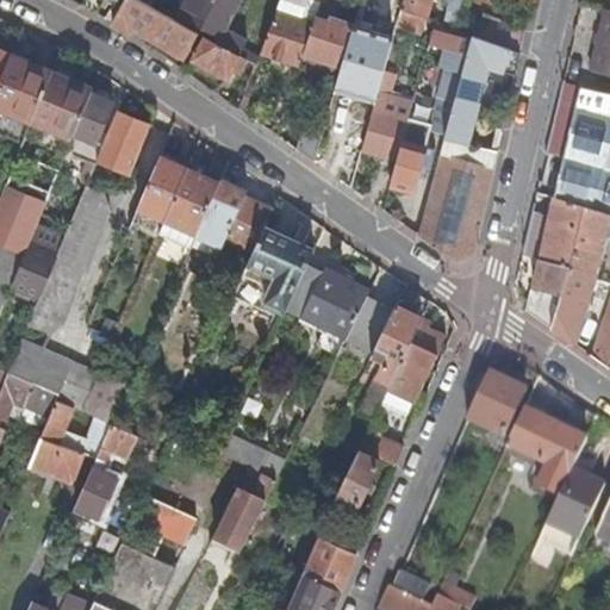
[(83,0),(82,5),(95,12),(103,0),(83,0)]
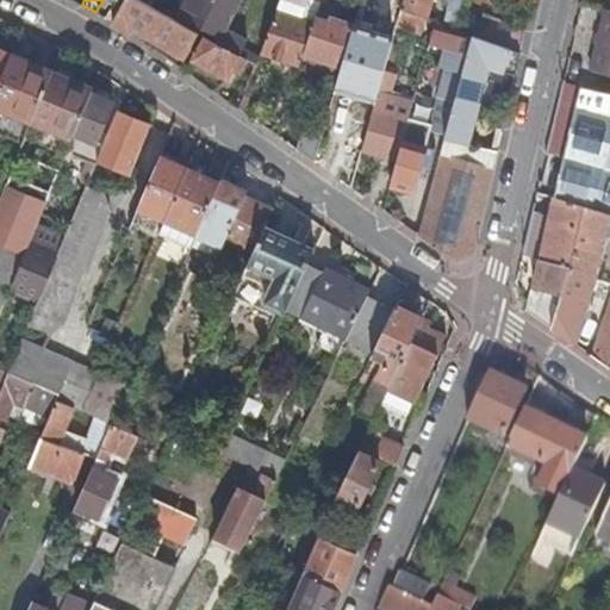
[(194,41),(198,33),(139,0),(124,0),(112,23),(130,33),(134,27),(185,57),(194,41)]
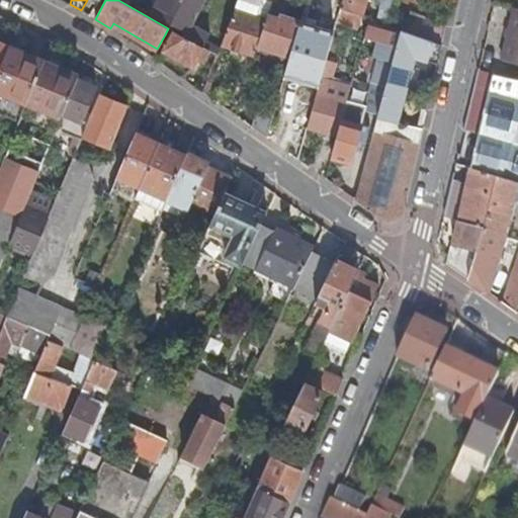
[(186,32),(183,37),(202,49),(208,36),(190,26),(201,0),(158,0),(152,14),(186,32)]
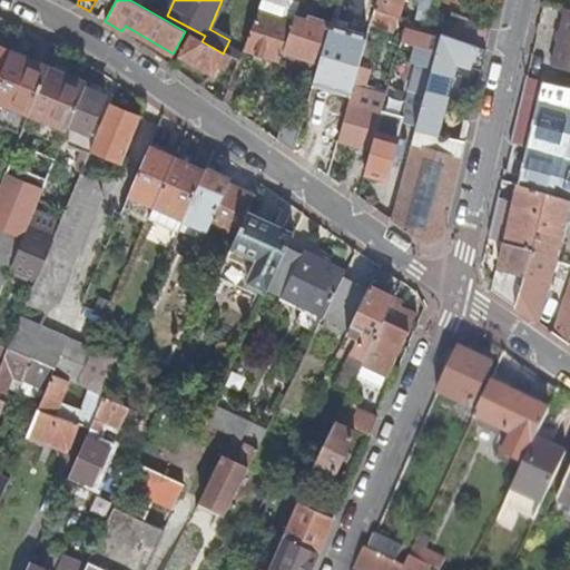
[(257,11),(248,37),(244,48),(281,60),(284,49),(295,17),(300,2),(300,0),(261,0),(258,9),(257,11)]
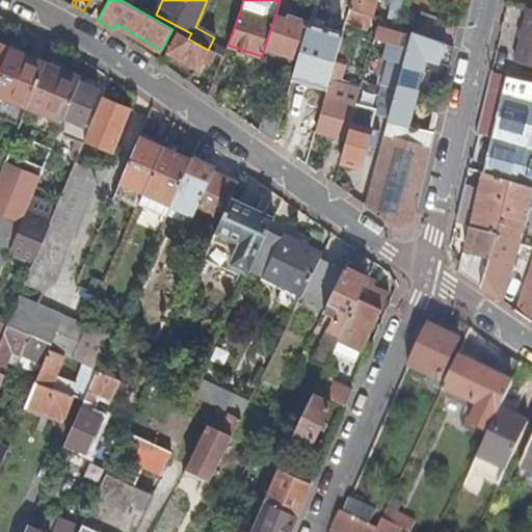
[(293,18),(298,0),(280,0),(280,2),(275,16),(286,19),(287,16),(293,18)]
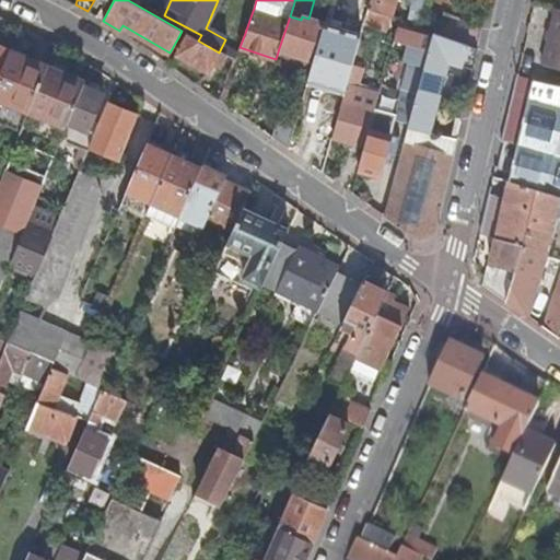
[(392,18),(396,0),(370,0),(369,9),(384,14),(392,18)]
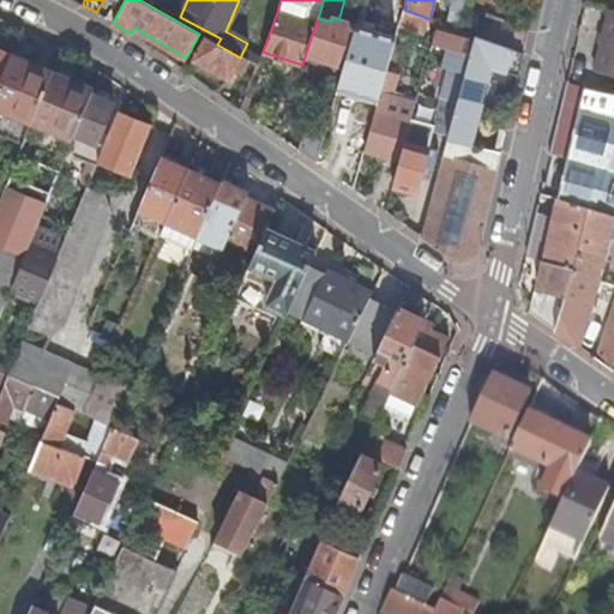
[(613,8),(609,7),(594,70),(613,73),(613,8)]
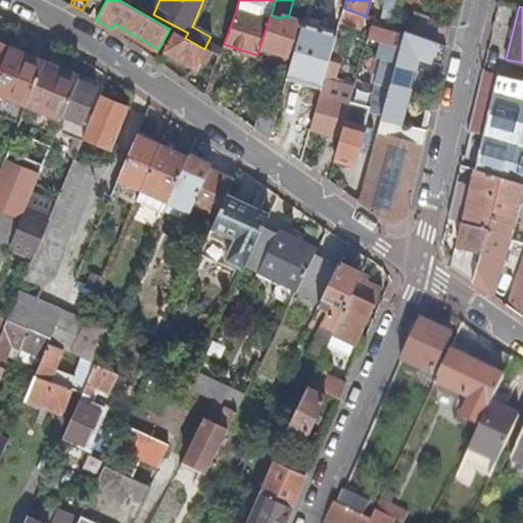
[(355,27),(359,13),(344,8),(340,21),(355,27)]
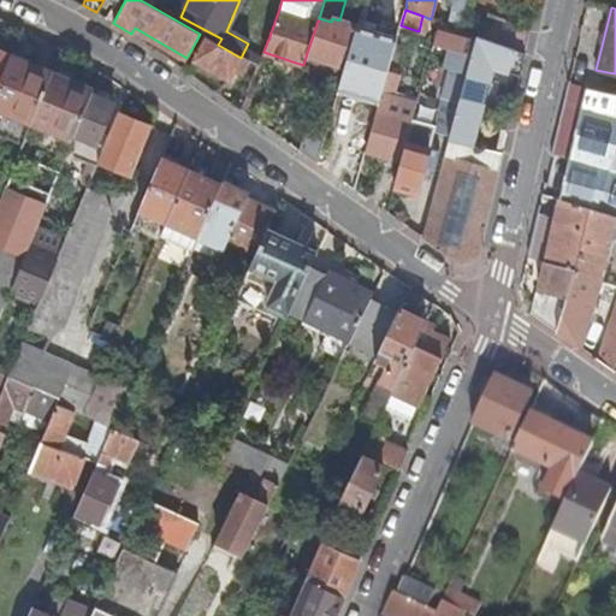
[(357,27),(339,21),(332,18),(331,22),(319,18),(307,53),(345,65),(357,27)]
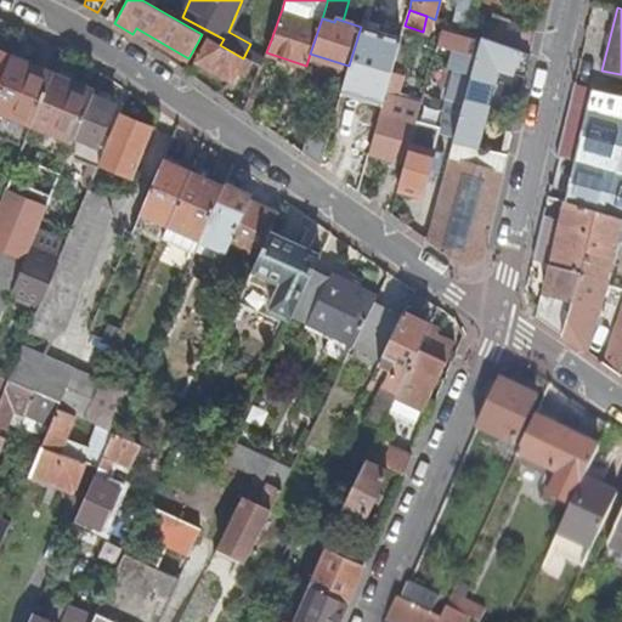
[(531,54),(536,35),(490,20),(486,37),(531,54)]
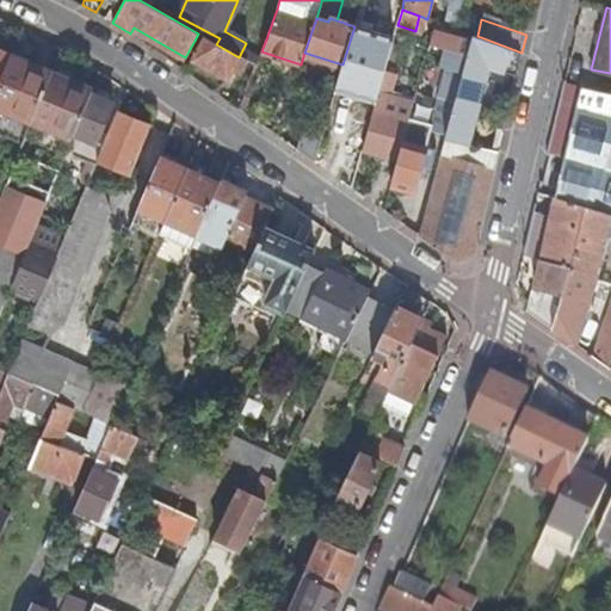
[(384,71),(394,38),(355,26),(343,65),(337,88),(376,100),(384,71)]
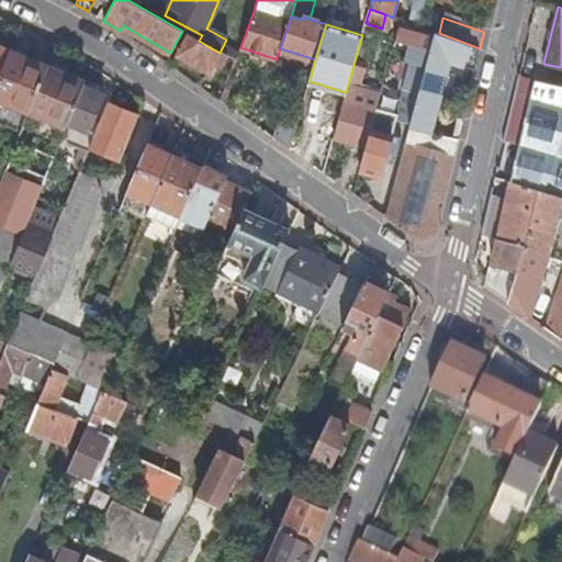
[(395,120),(411,125),(430,54),(428,54),(433,35),(403,26),(397,45),(409,48),(407,62),(412,63),(395,120)]
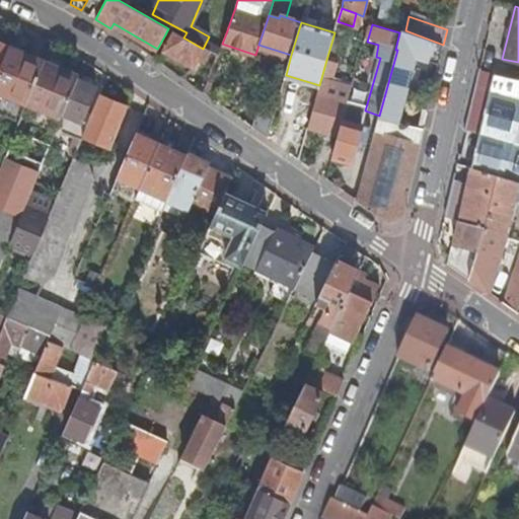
[(183,38),(168,28),(165,34),(171,39),(163,52),(194,69),(197,63),(204,66),(211,53),(204,50),(203,49),(183,38)]
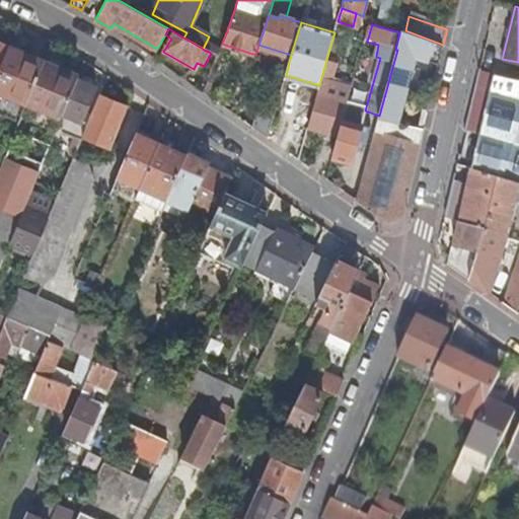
[(402,29),(397,50),(379,116),(378,118),(397,124),(417,57),(439,63),(443,45),(405,30),(402,29)]
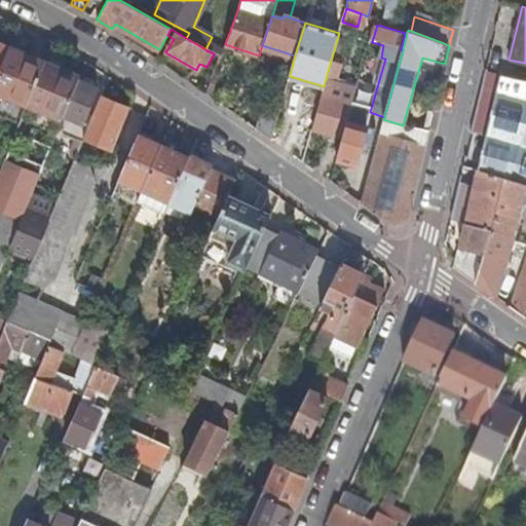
[(0,71),(9,47),(0,42),(0,71)]
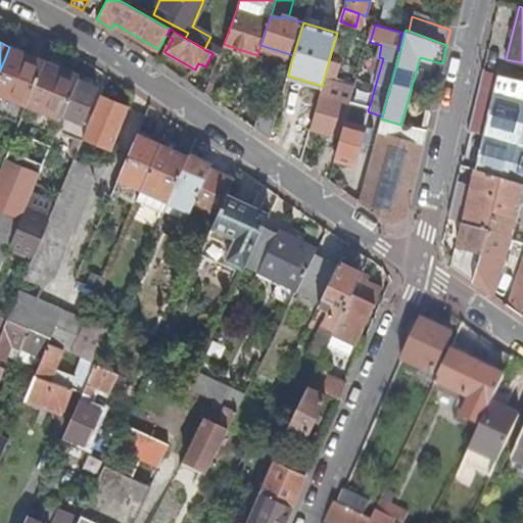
[(0,70),(0,92),(27,104),(44,61),(9,47),(0,70)]
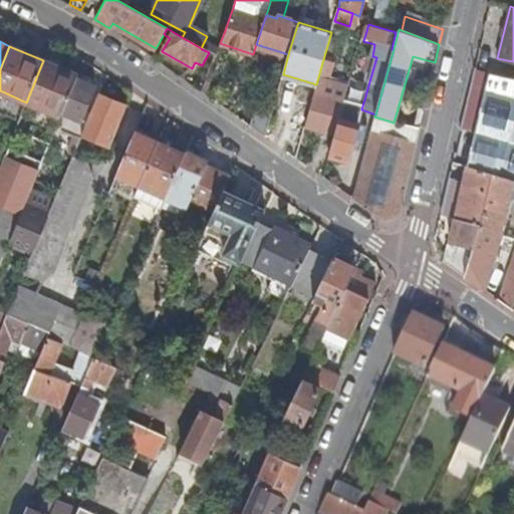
[(323,84),(328,80),(333,62),(323,59),(316,84),(305,126),(334,136),(344,99),(321,92),(323,84)]
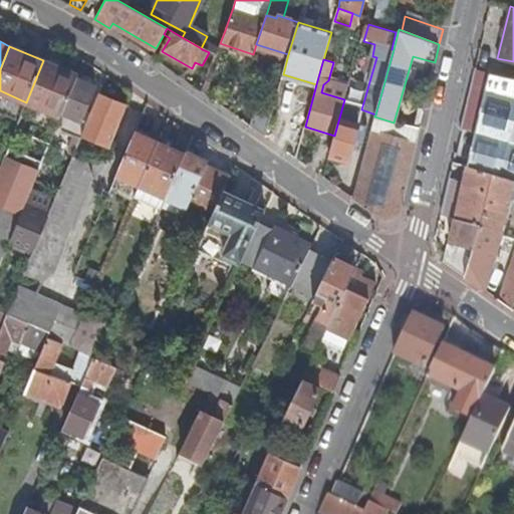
[(26,102),(61,116),(62,113),(77,77),(78,75),(43,60),(26,102)]
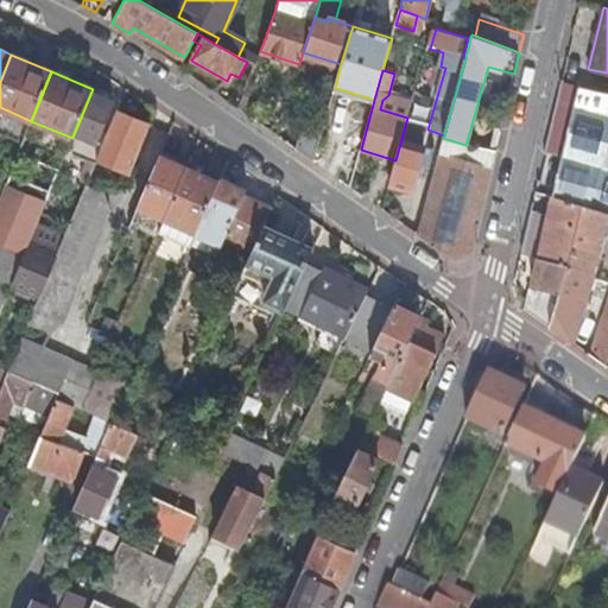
[(607,92),(607,90),(561,80),(559,81),(578,86),(578,87),(607,92)]
